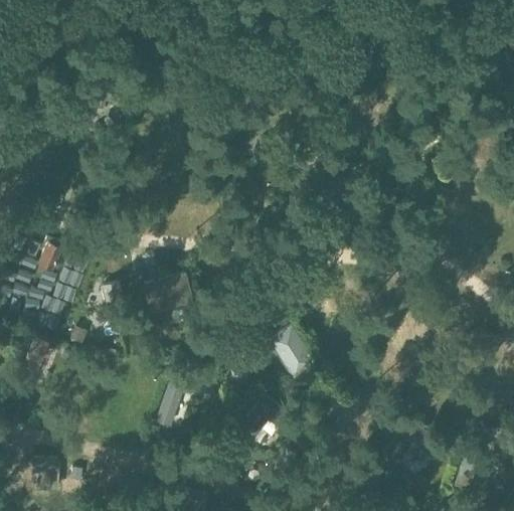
[(0,247),(10,247),(10,234),(0,234),(0,247)]
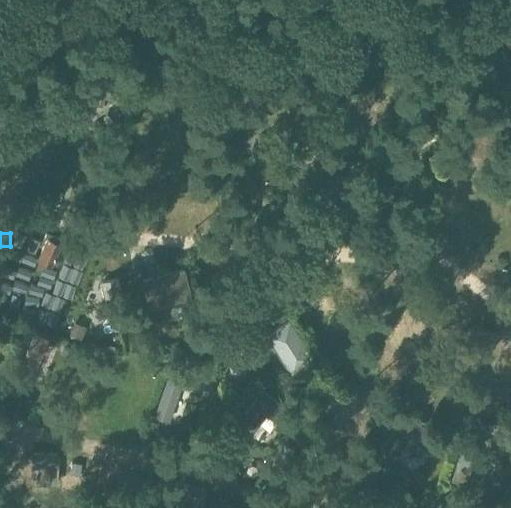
[(47,240),(37,263),(52,270),(62,246),(47,240)]
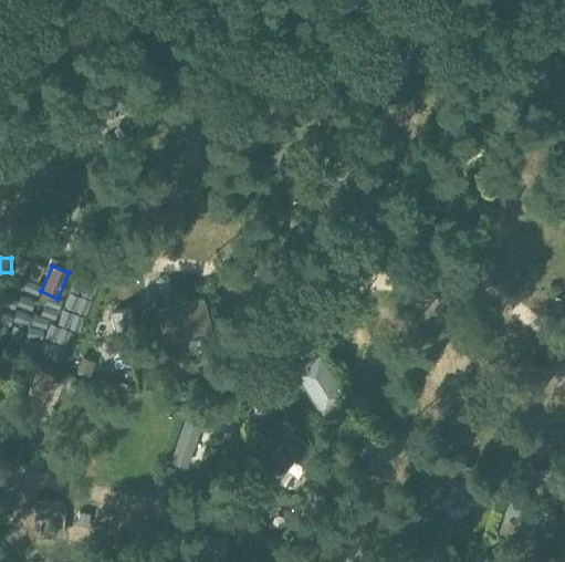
[(165,346),(212,333),(203,301),(156,314),(165,346)]
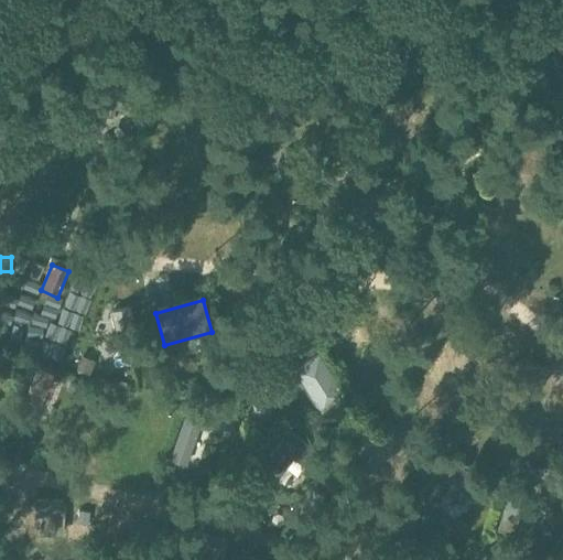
[(130,311),(111,314),(123,363),(141,358),(130,311)]
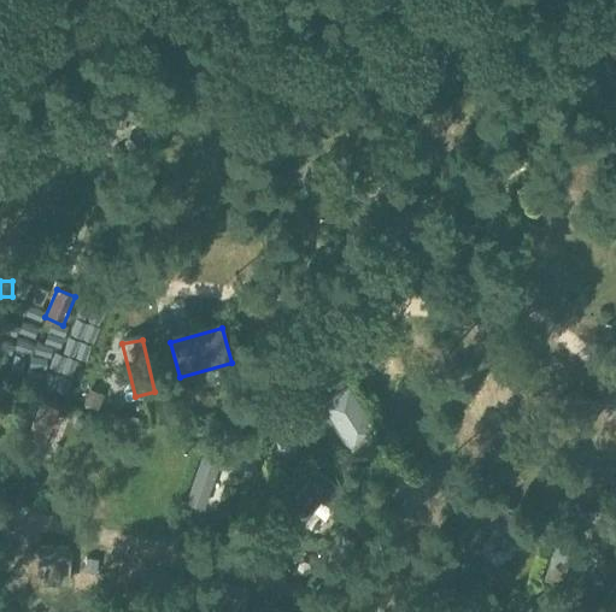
[(350,388),(322,405),(352,454),(379,437),(350,388)]
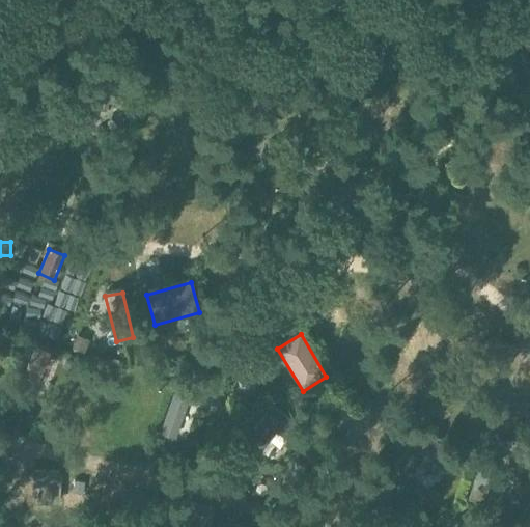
[(35,348),(20,387),(34,393),(50,354),(35,348)]
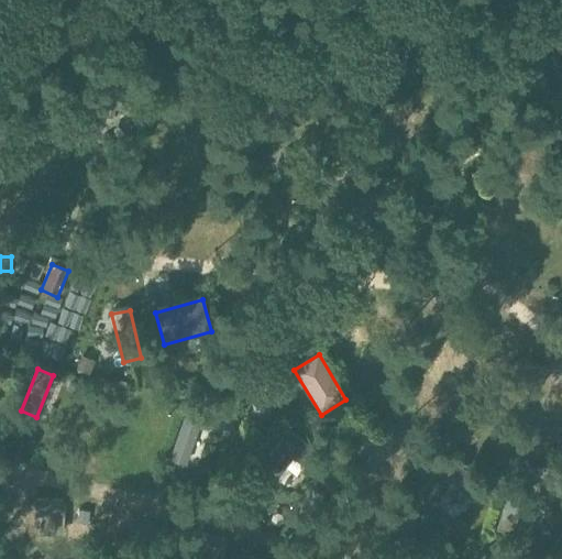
[(185,417),(169,460),(185,466),(201,423),(185,417)]
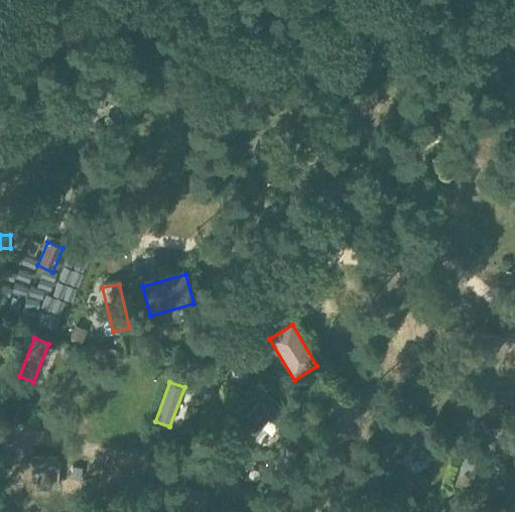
[(386,453),(400,464),(416,443),(434,459),(446,444),(414,418),(386,453)]
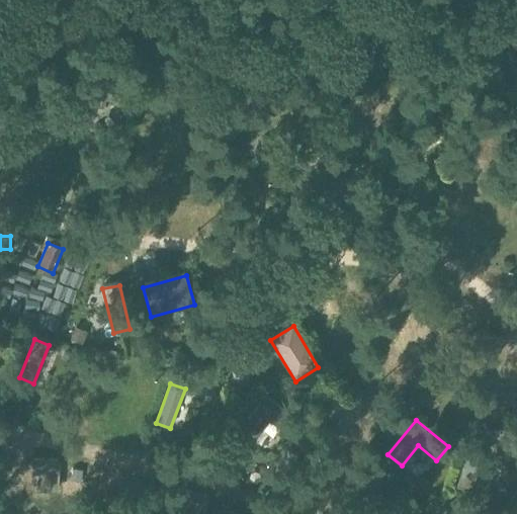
[(470,448),(455,491),(469,496),(485,452),(470,448)]
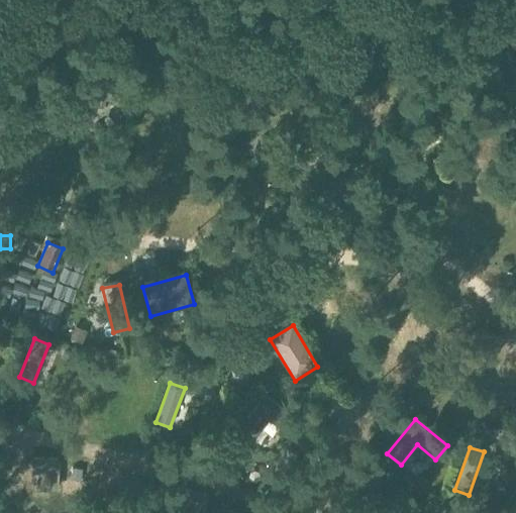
[(61,463),(33,460),(32,492),(60,493),(61,463)]
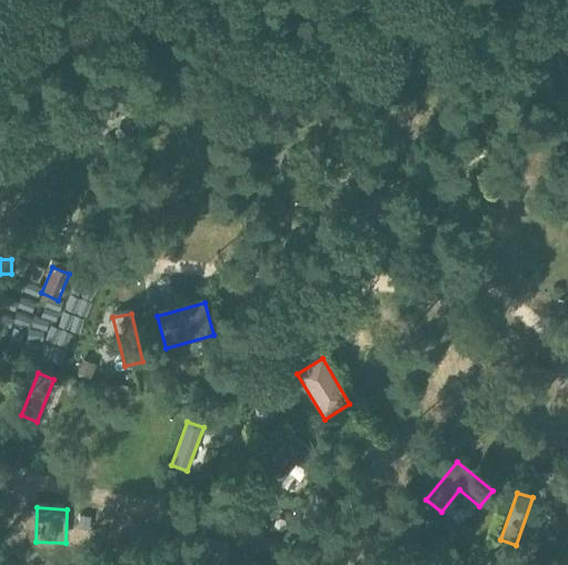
[(221,564),(226,548),(197,542),(190,564),(221,564)]
